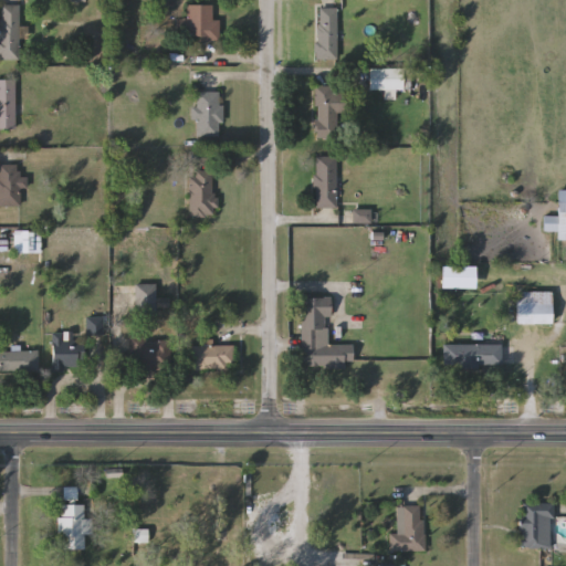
[(219,41),(186,39),(188,4),(213,6),(212,21),(220,21),(219,41)]
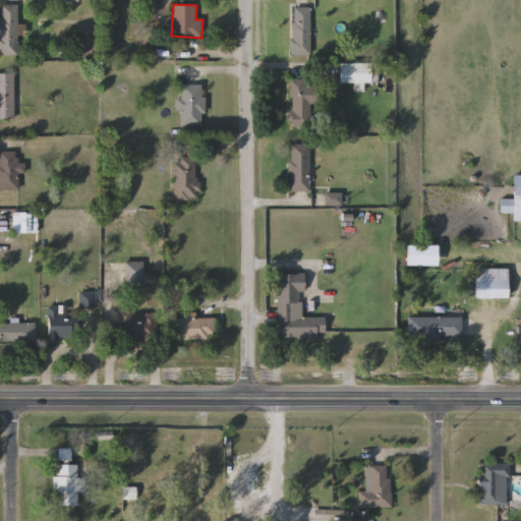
[(18,56),(0,55),(0,5),(18,5),(18,56)]
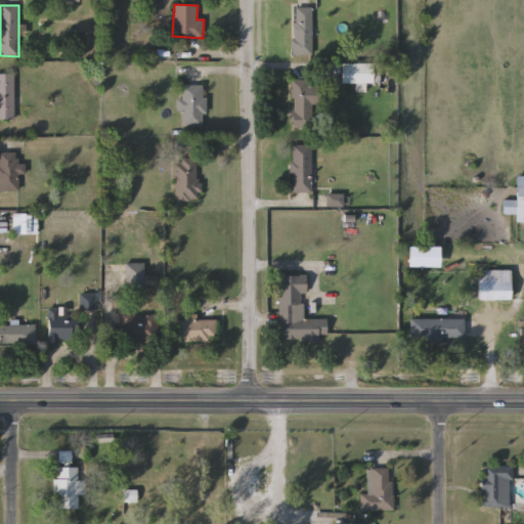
[(294,55),(294,8),(311,8),(311,55),(294,55)]
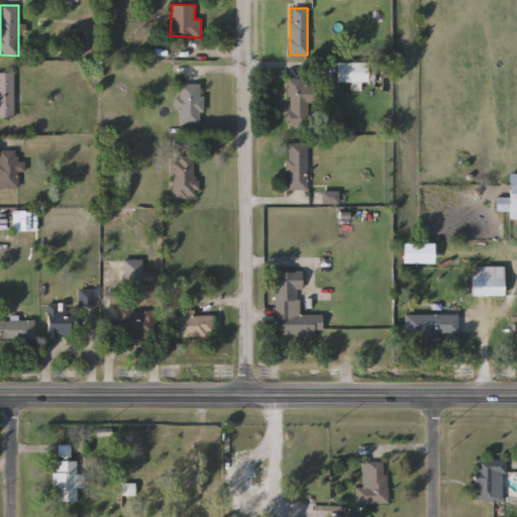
[(368,63),(368,82),(336,82),(336,63),(368,63)]
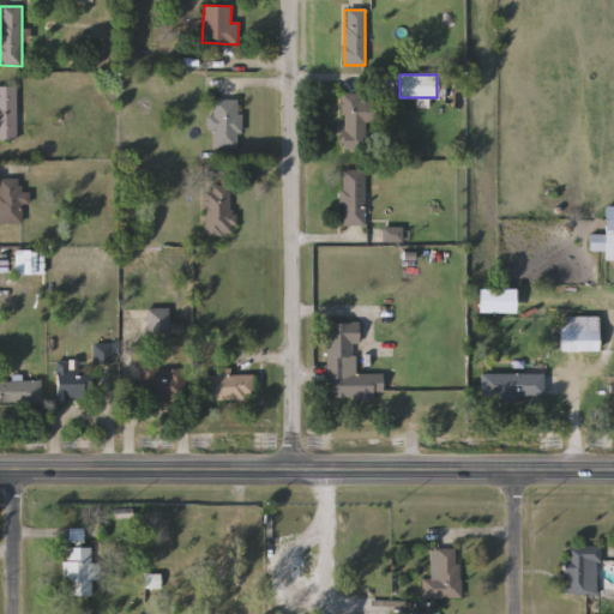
[(0,86),(18,86),(18,140),(0,140),(0,86)]
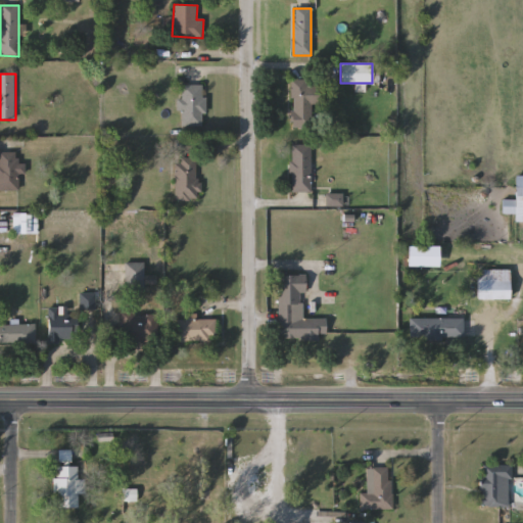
[(290,81),(307,80),(307,87),(321,87),(321,104),(310,104),(311,127),(292,128),(290,81)]
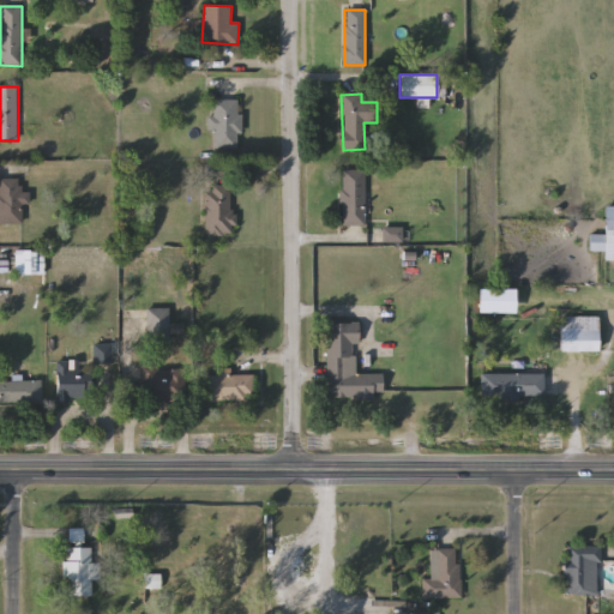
[(241,100),(241,149),(212,149),(212,100),(241,100)]
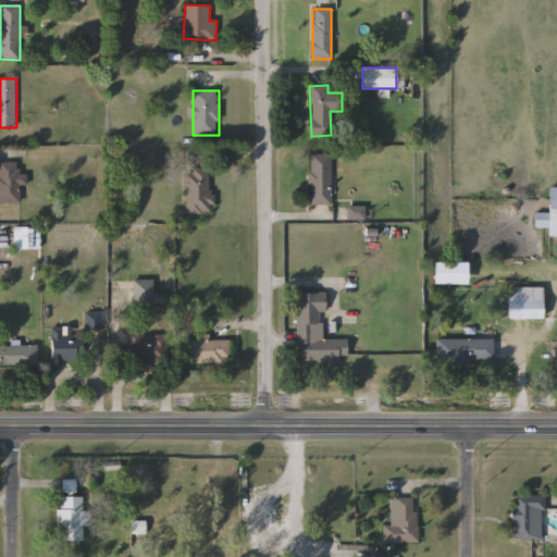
[(331,205),(309,205),(309,155),(331,155),(331,205)]
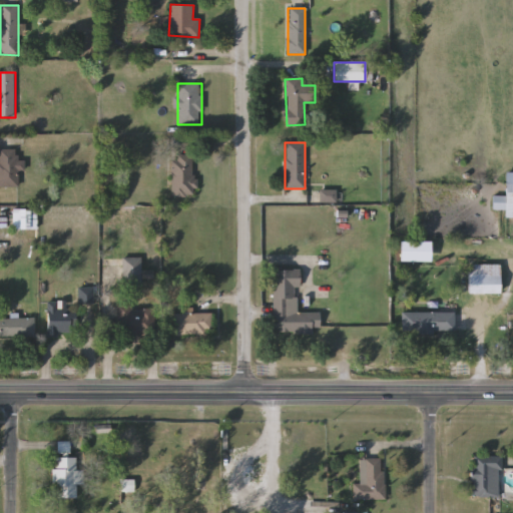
[(19,187),(0,187),(0,149),(19,149),(19,187)]
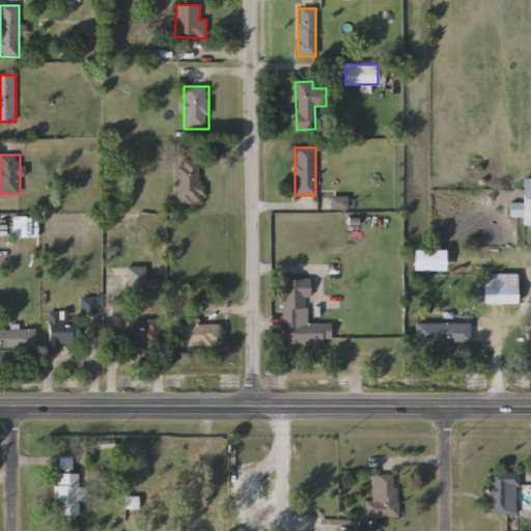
[(177,203),(177,161),(201,161),(201,203),(177,203)]
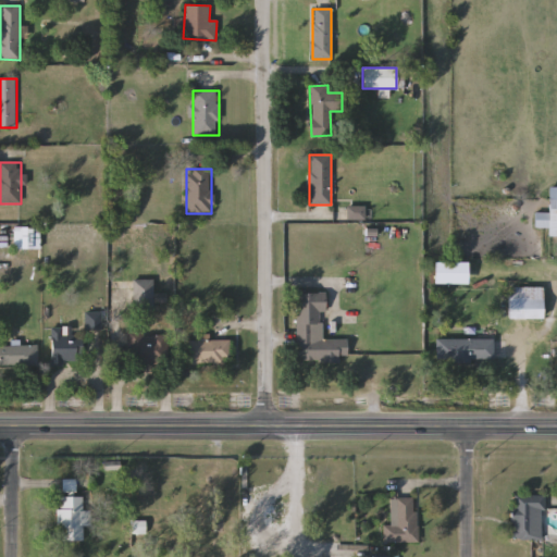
[(556,236),(548,236),(548,227),(535,227),(535,214),(548,214),(548,199),(556,199),(556,236)]
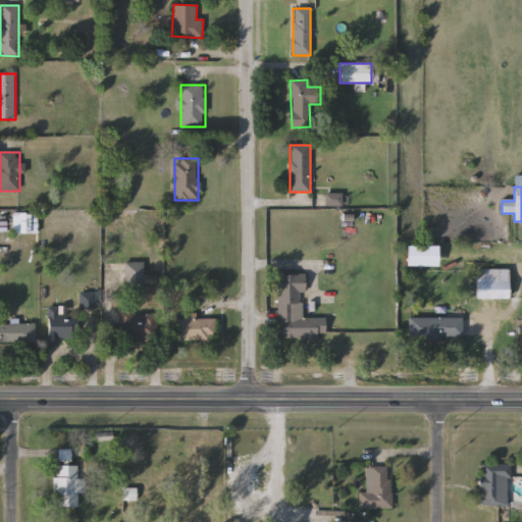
[(406,266),(406,246),(437,246),(437,266),(406,266)]
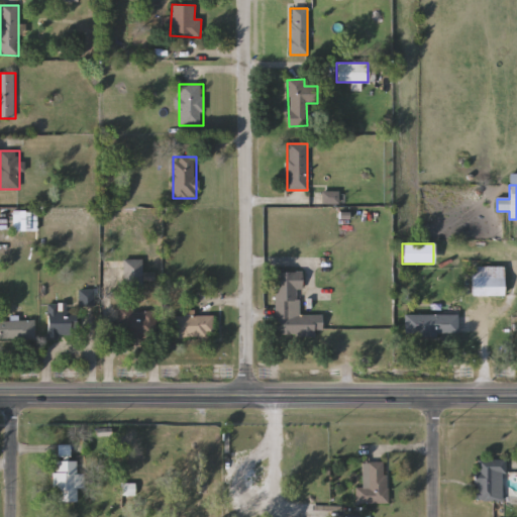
[(154,286),(124,286),(123,260),(142,260),(143,274),(153,273),(154,286)]
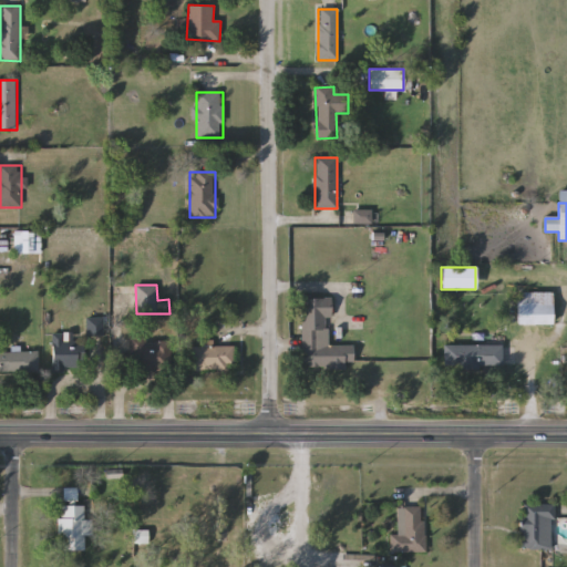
[(553,325),(517,325),(517,292),(553,292),(553,325)]
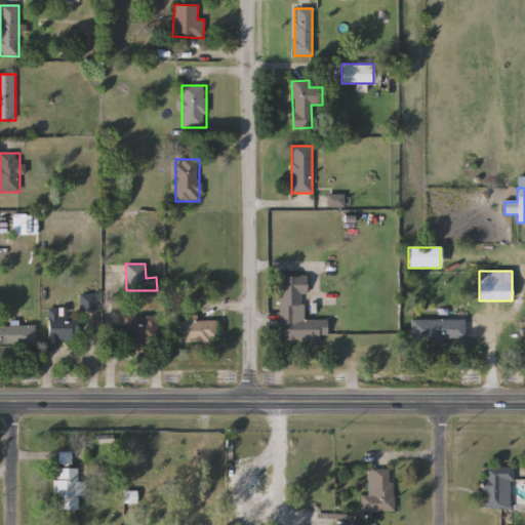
[(280,276),(307,276),(307,293),(304,293),(304,320),(327,320),(327,340),(280,340),(280,276)]
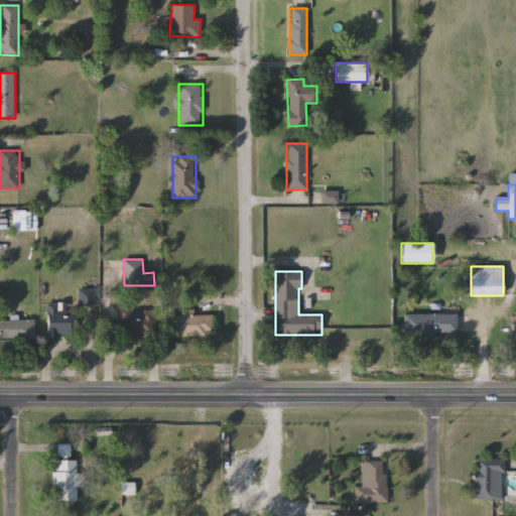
[(59,303),(59,307),(77,307),(77,339),(46,339),(46,303),(59,303)]
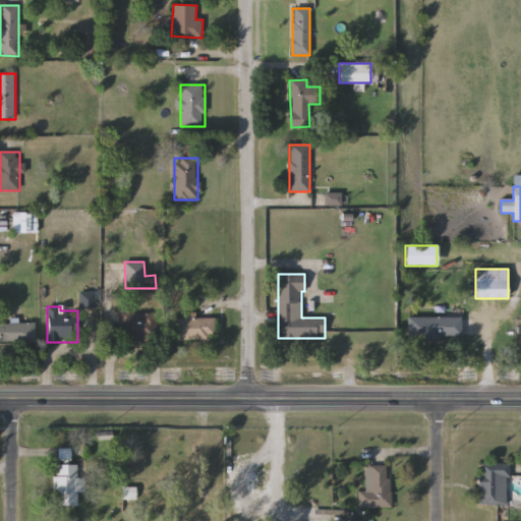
[(116,310),(131,309),(131,317),(139,317),(139,313),(155,313),(155,341),(123,342),(123,325),(116,325),(116,310)]
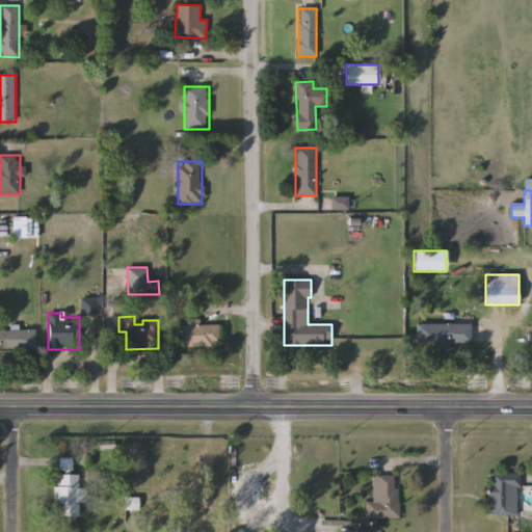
[(467,323),(467,345),(418,345),(418,323),(467,323)]
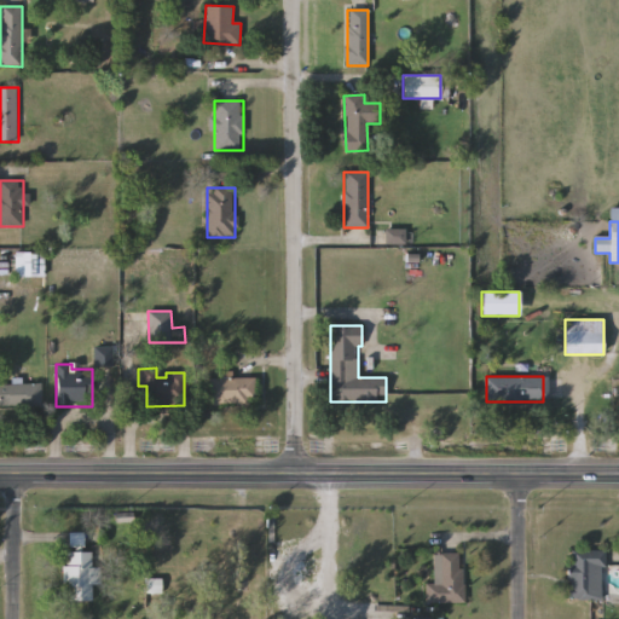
[(255,379),(255,404),(210,404),(210,379),(255,379)]
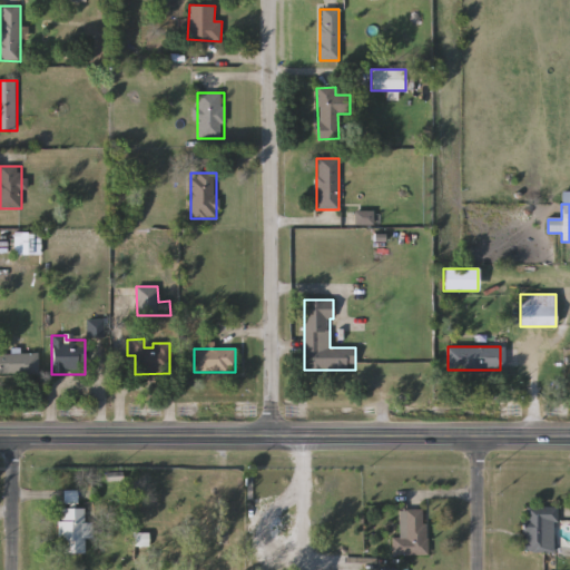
[(0,354),(38,354),(38,374),(0,374),(0,354)]
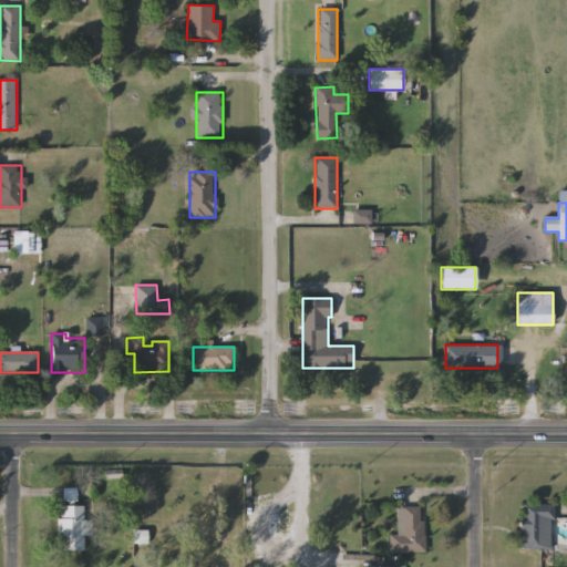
[(553,504),(554,549),(521,549),(521,505),(553,504)]
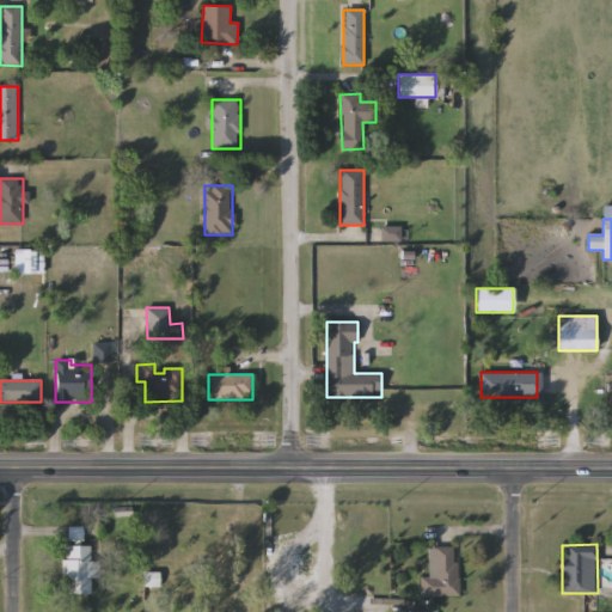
[(99,561),(99,579),(91,579),(91,594),(65,594),(65,546),(91,546),(91,561),(99,561)]
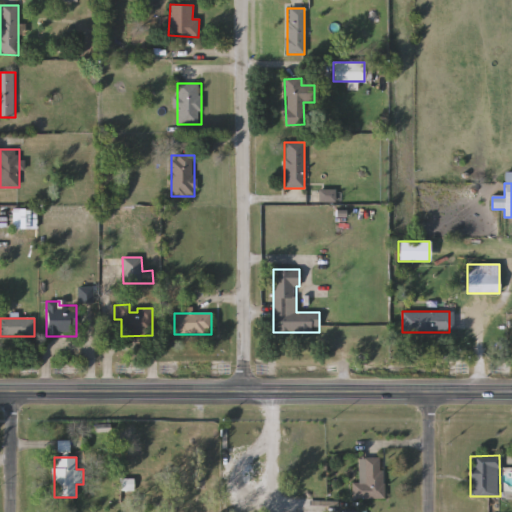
[(352,483),(360,483),(360,458),(383,459),(383,499),(352,499),(352,483)]
